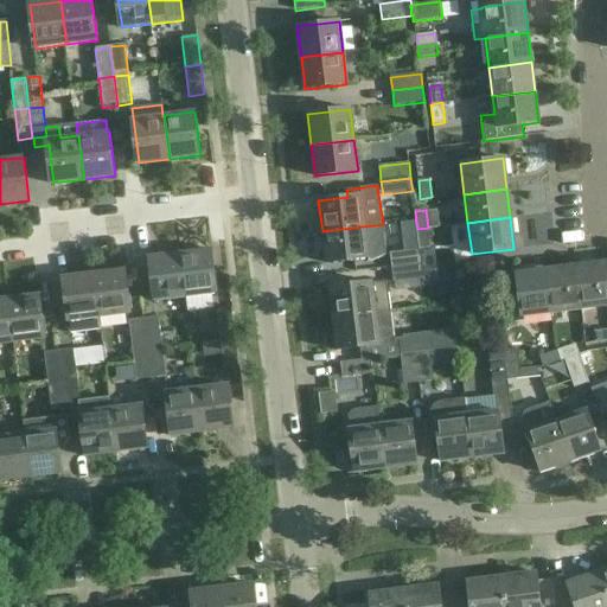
[(420,249),(417,229),(416,222),(408,223),(411,250),(389,254),(391,268),(421,263),(420,249)]
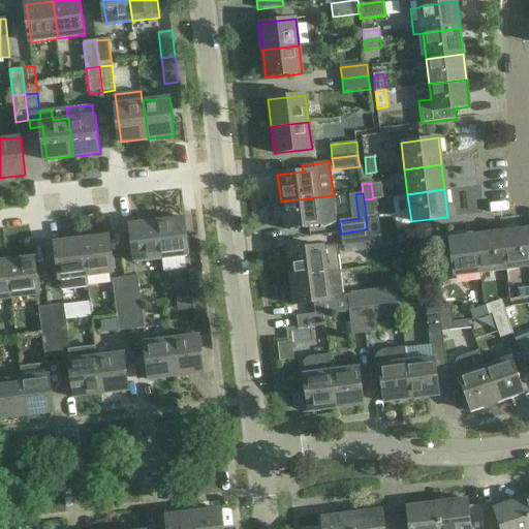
[(334,195),(281,201),(284,229),(321,224),(321,228),(337,223),(334,195)]
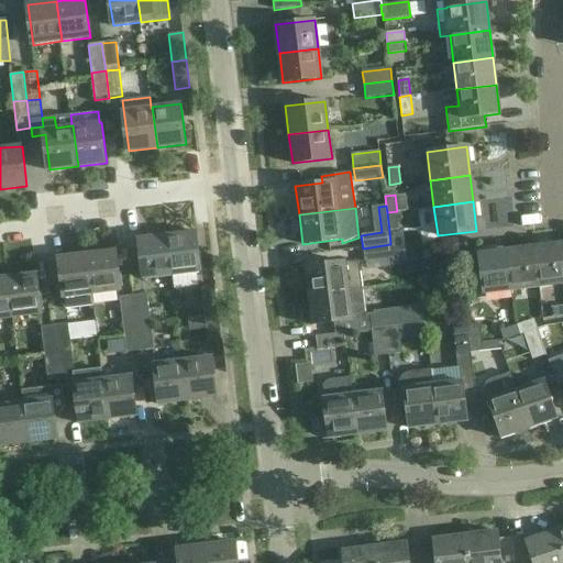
[(397,211),(387,212),(389,231),(399,229),(397,211)]
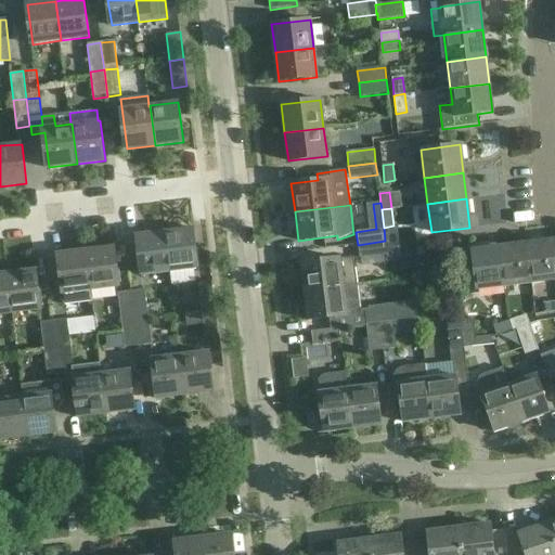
[(194,228),(166,231),(170,271),(198,268),(194,228)]
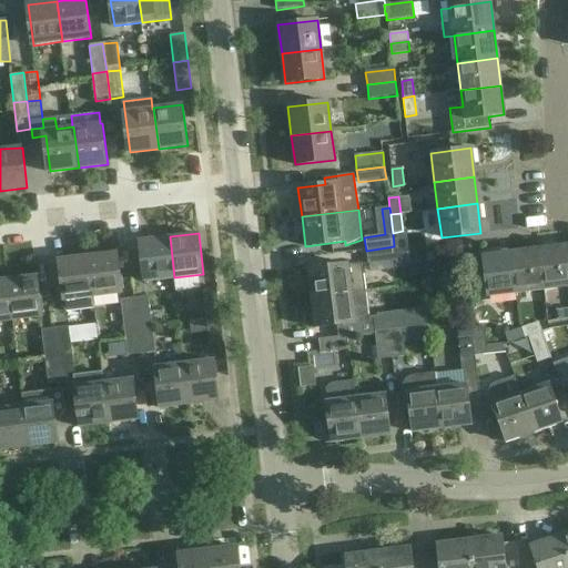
[(174,277),(170,236),(141,241),(145,281),(174,277)]
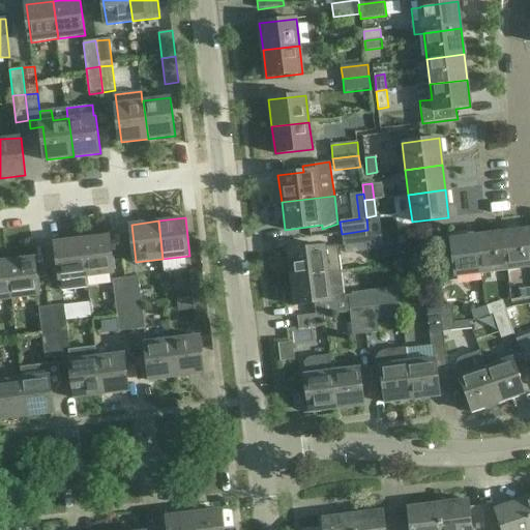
[(442,228),(432,230),(433,244),(444,242),(442,228)]
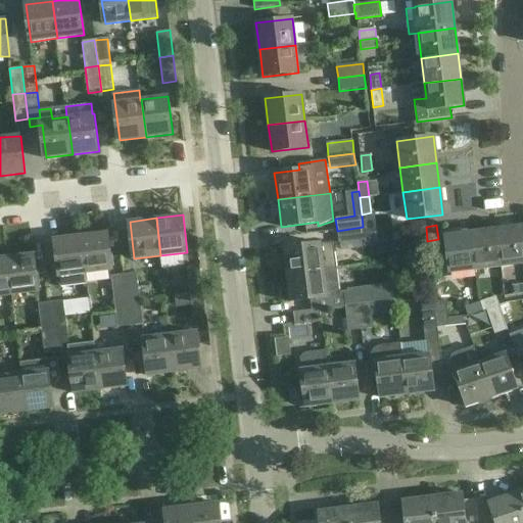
[(364,234),(363,227),(337,231),(338,243),(364,240),(370,246),(380,245),(379,233),(364,234)]
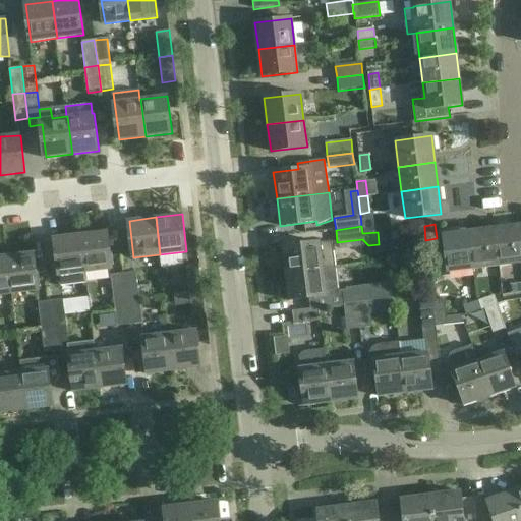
[(494,229),(499,266),(520,262),(520,245),(518,226),(494,229)]
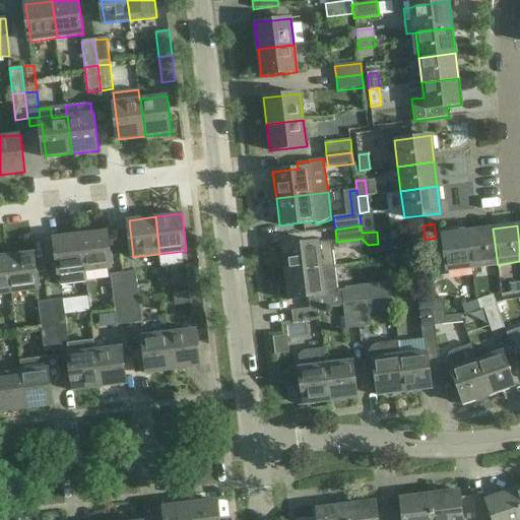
[(467,232),(472,268),(498,265),(493,229),(467,232)]
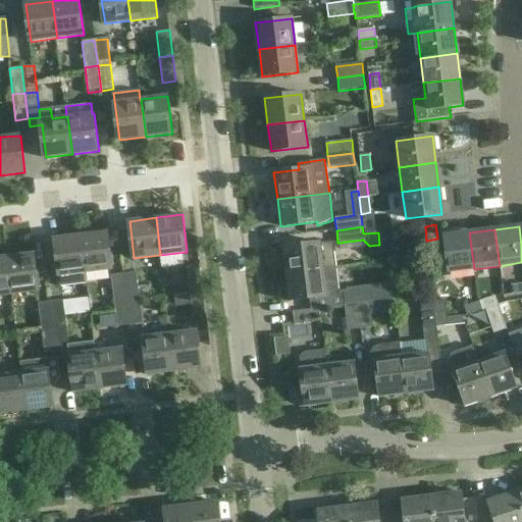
[(82,236),(86,272),(113,269),(109,231),(82,236)]
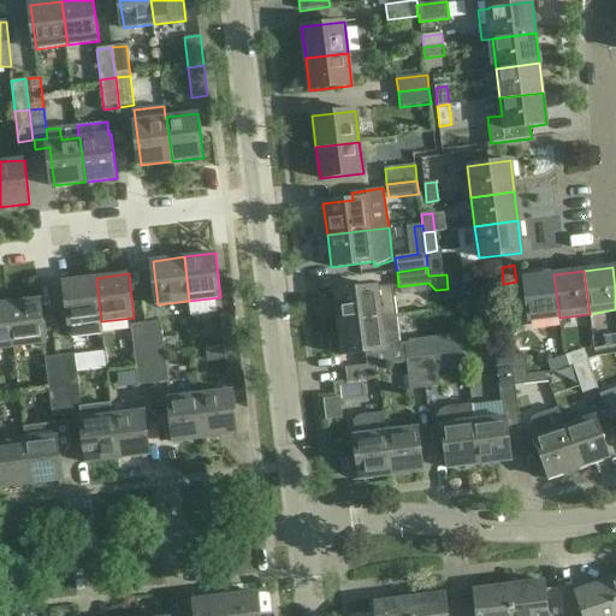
[(560,318),(554,274),(523,278),(529,321),(560,318)]
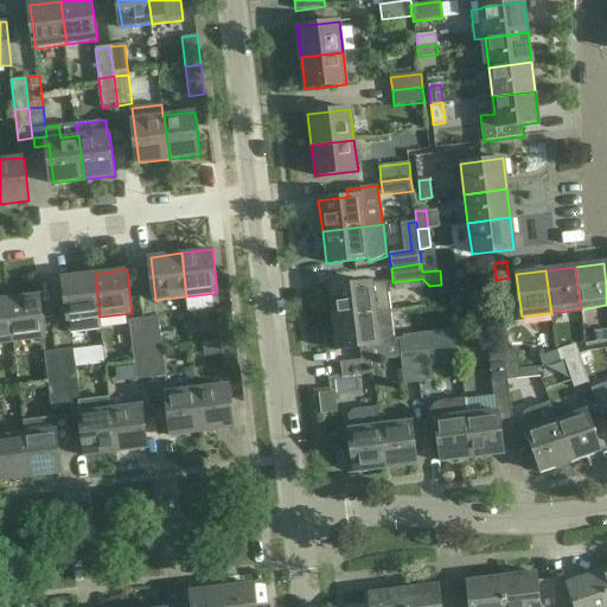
[(100,317),(95,274),(64,278),(70,320),(71,332),(101,328),(100,317)]
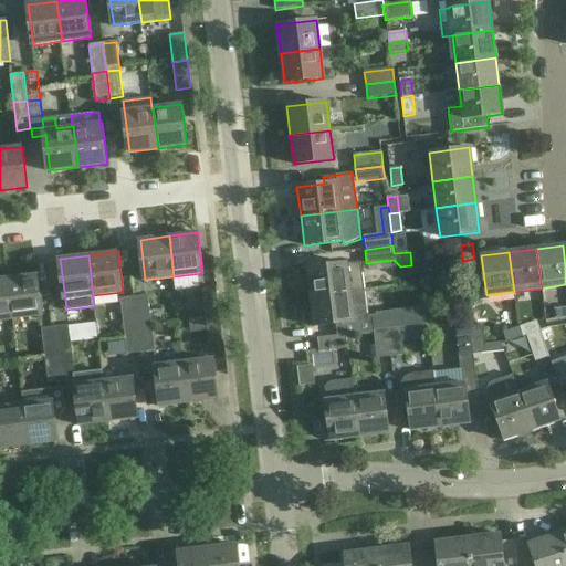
[(307,268),(311,297),(364,291),(360,262),(347,263),(307,268)]
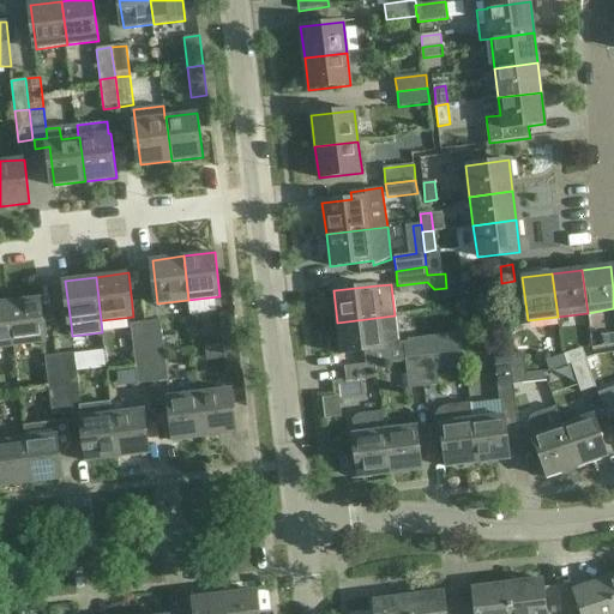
[(41,298),(8,301),(14,345),(46,342),(41,298)]
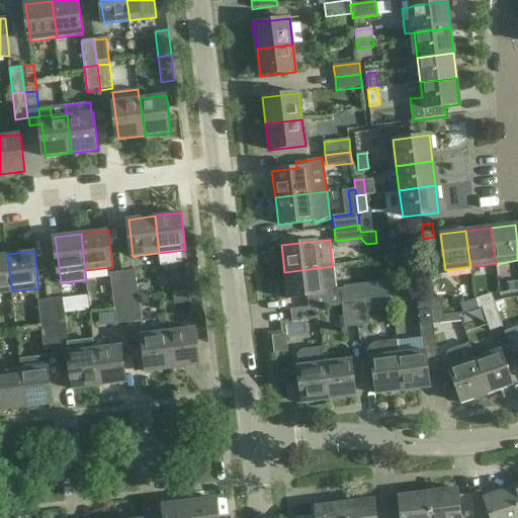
[(0,292),(12,291),(7,254),(0,255),(0,292)]
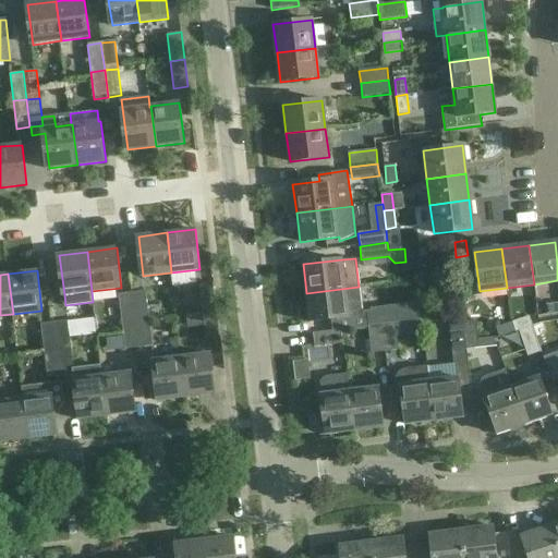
[(197,284),(202,312),(216,310),(211,282),(197,284)]
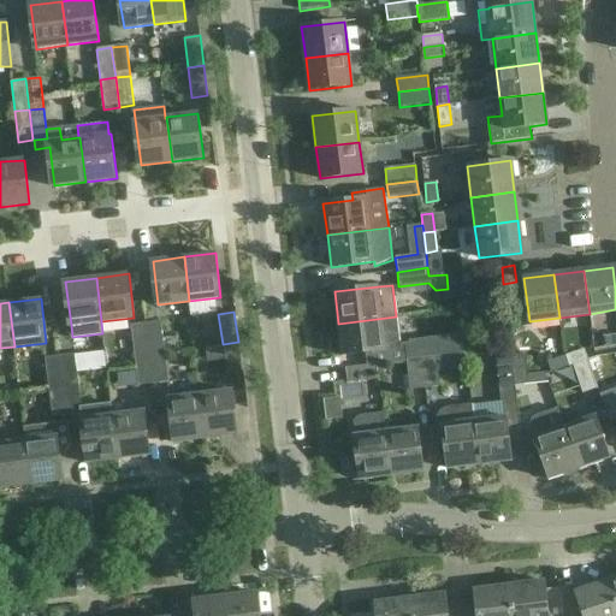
[(396,317),(338,324),(342,355),(365,353),(372,351),(374,365),(374,366),(375,366),(407,362),(421,361),(437,359),(437,356),(465,353),(462,335),(408,341),(409,343),(400,344),(396,317)]
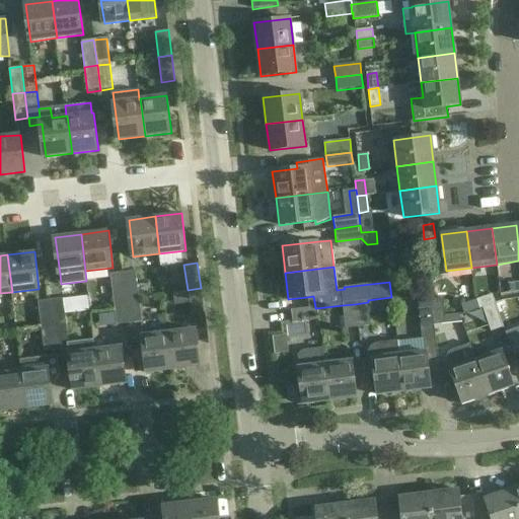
[(123,274),(126,298),(139,297),(136,272),(123,274)]
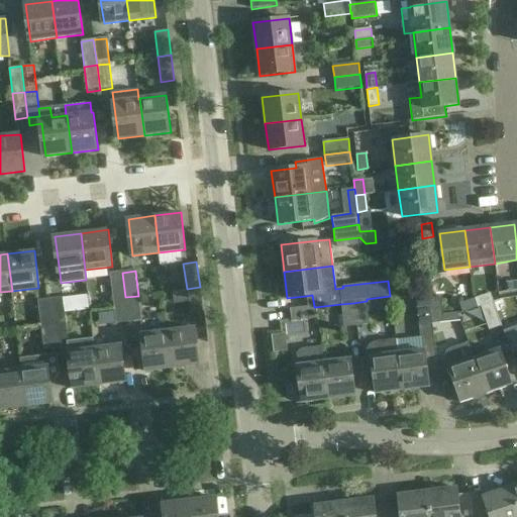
[(113,299),(125,297),(122,273),(110,274),(113,299)]
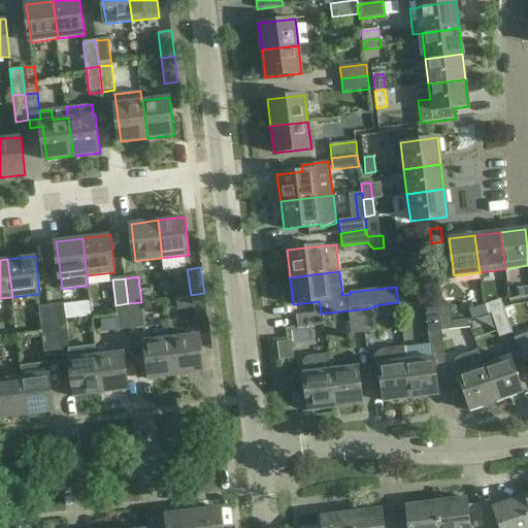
[(527,296),(527,286),(517,288),(518,298),(527,296)]
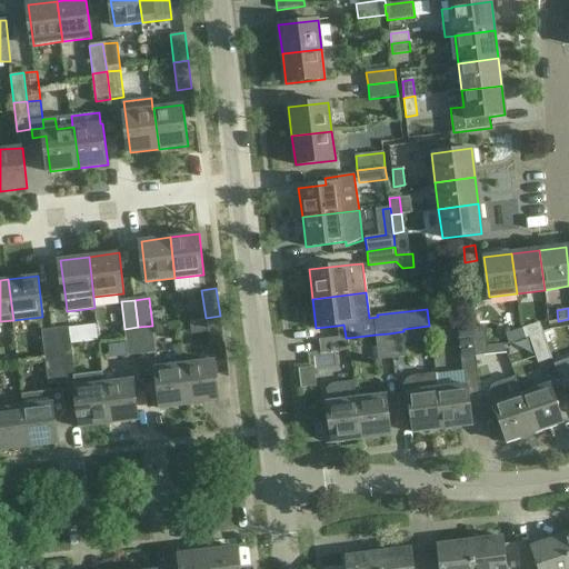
[(220,316),(206,318),(209,346),(223,343),(220,316)]
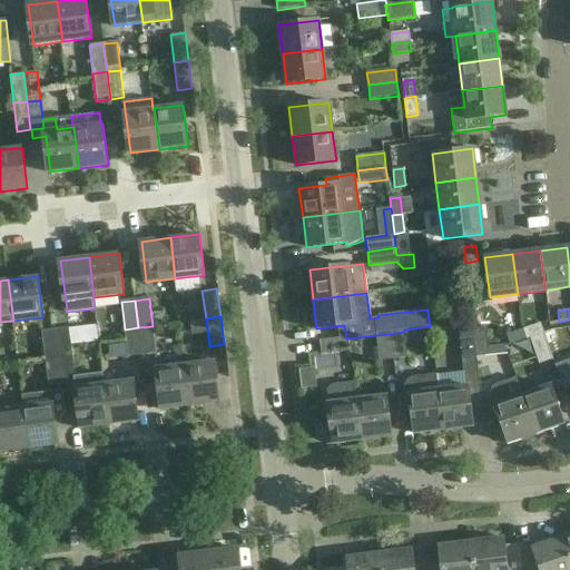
[(523,328),(528,340),(530,338),(543,334),(544,333),(544,332),(541,323),(523,328)]
